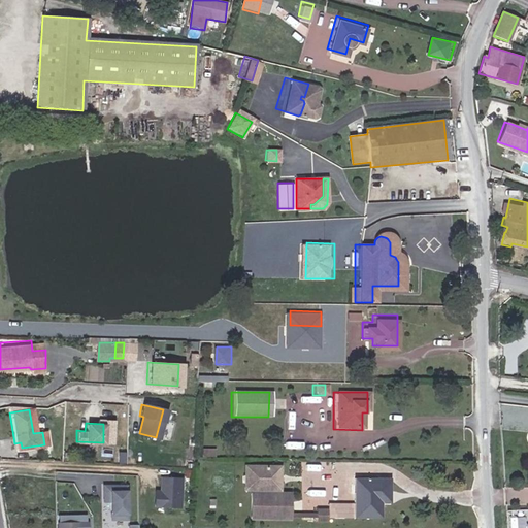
[(212,442),(199,442),(199,452),(211,453),(212,442)]
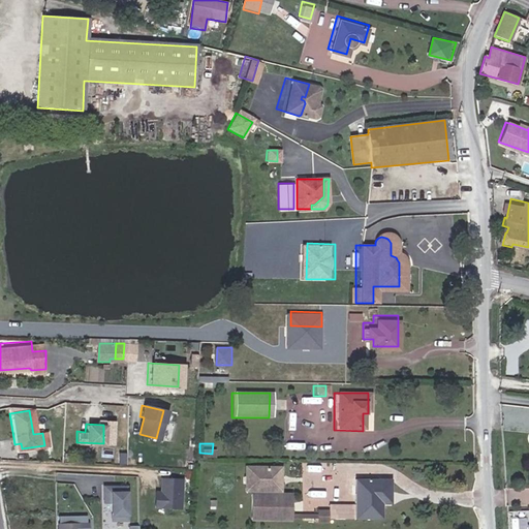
[(278,467),(240,467),(239,493),(249,493),(277,494),(278,467)]
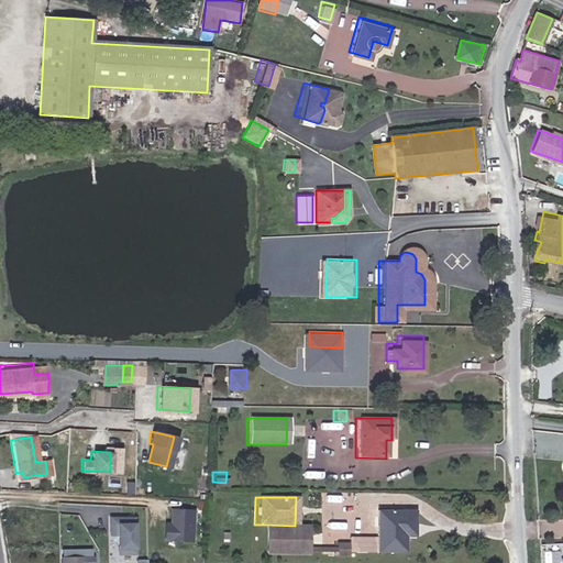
[(188,541),(189,508),(166,507),(166,522),(161,522),(159,540),(188,541)]
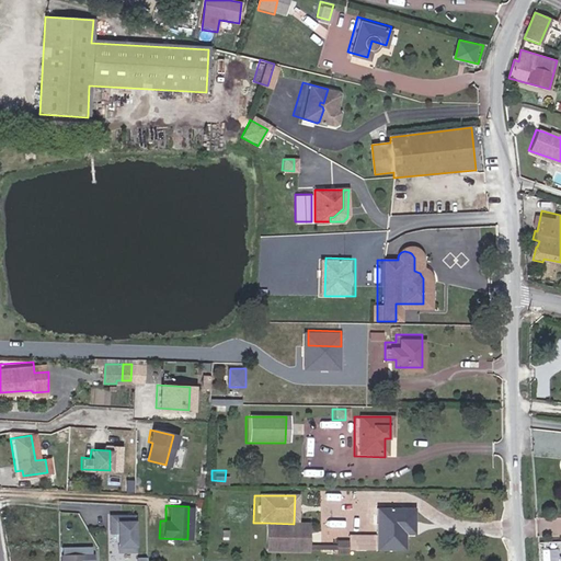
[(398,507),(371,506),(371,549),(389,549),(389,524),(398,524),(398,507)]
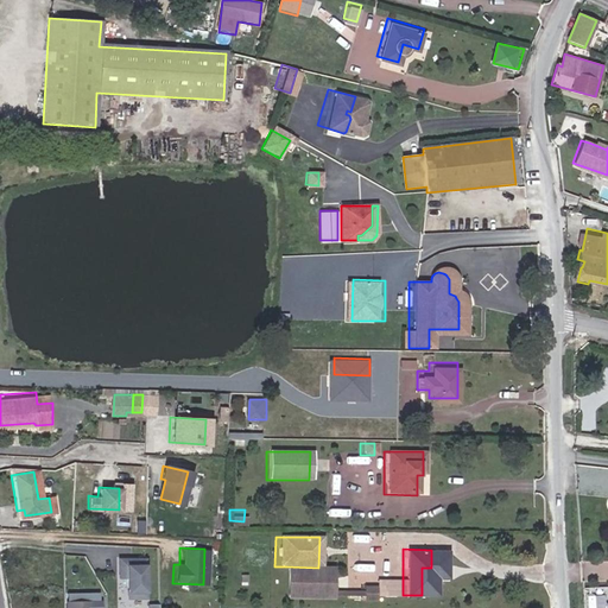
[(143,596),(141,558),(115,558),(116,570),(121,570),(121,576),(125,576),(125,596),(143,596)]
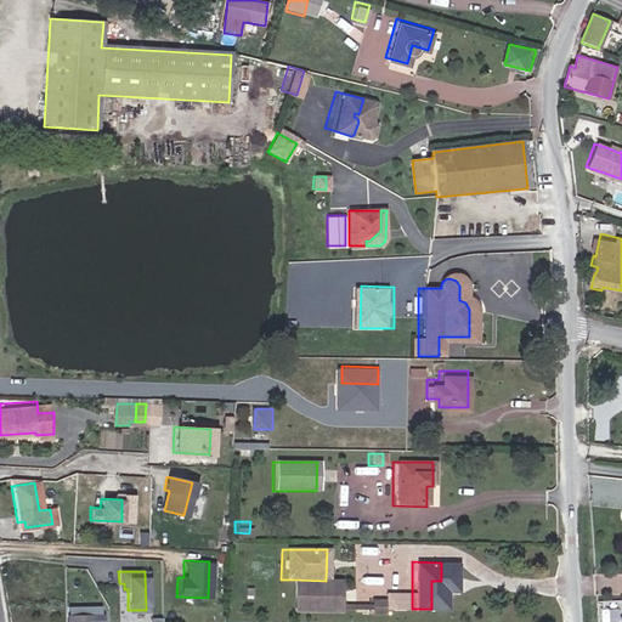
[(337,582),(293,580),(292,608),(335,609),(337,582)]
